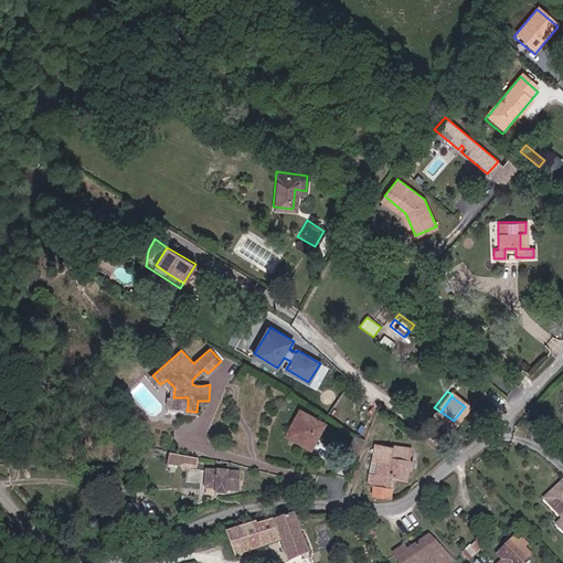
[(287,437),(311,448),(324,422),(319,420),(321,416),(312,412),(311,415),(299,410),(287,437)]
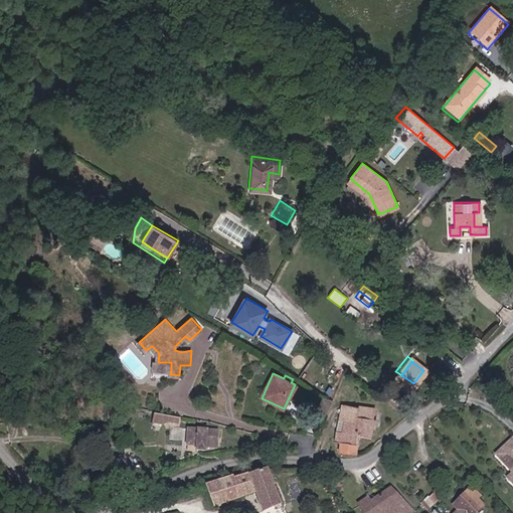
[(323,419),(331,399),(323,395),(314,415),(323,419)]
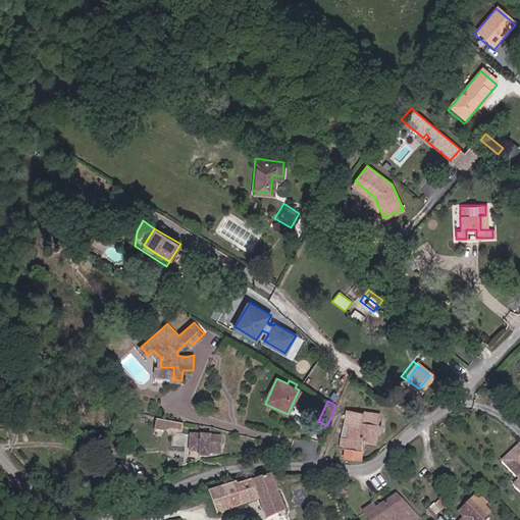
[(373,443),(378,413),(359,410),(356,425),(348,424),(346,433),(340,433),(339,445),(344,446),(343,455),(359,457),(361,440),(373,443)]
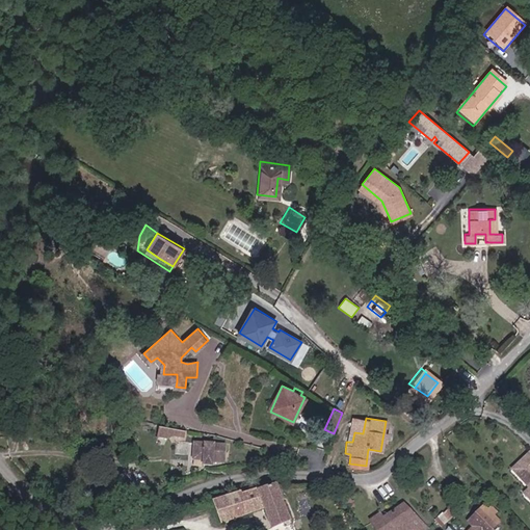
[(181,435),(182,430),(157,425),(155,434),(164,435),(169,433),(181,435)]
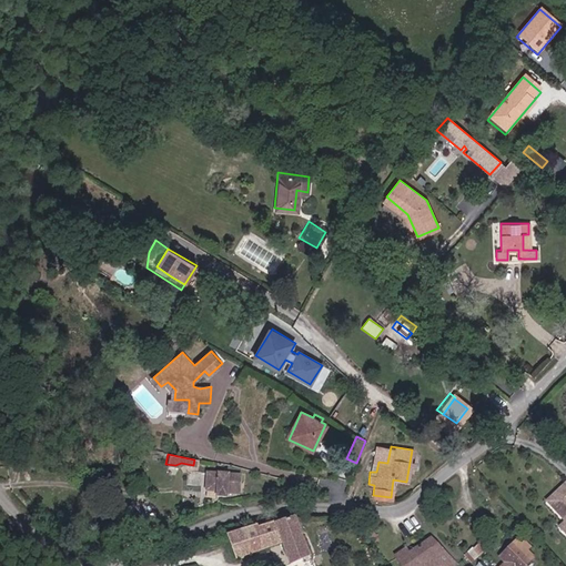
[(215,488),(216,471),(206,471),(205,488),(215,488)]
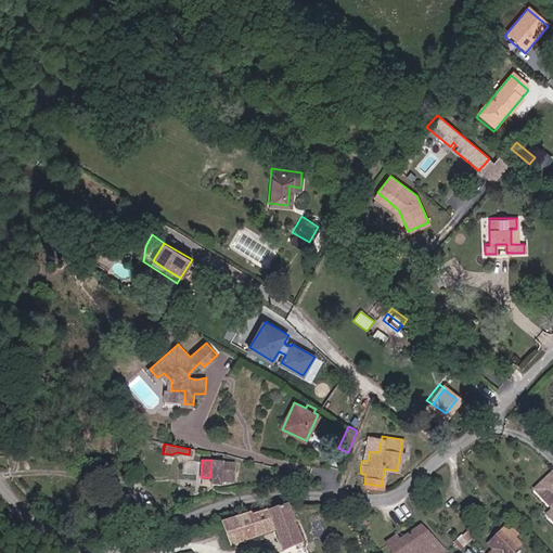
[(210,477),(210,481),(220,481),(220,477),(232,477),(232,461),(211,460),(210,477)]
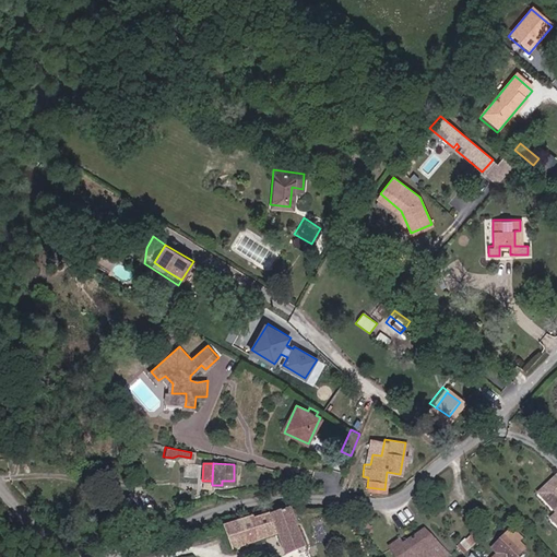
[(554,510),(556,512),(556,514),(552,521),(556,525),(556,483),(549,475),(534,490),(554,510)]
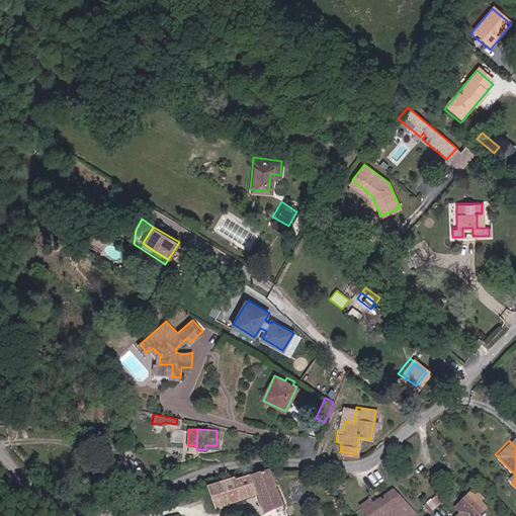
[(279,502),(267,470),(250,476),(254,490),(260,509),(279,502)]
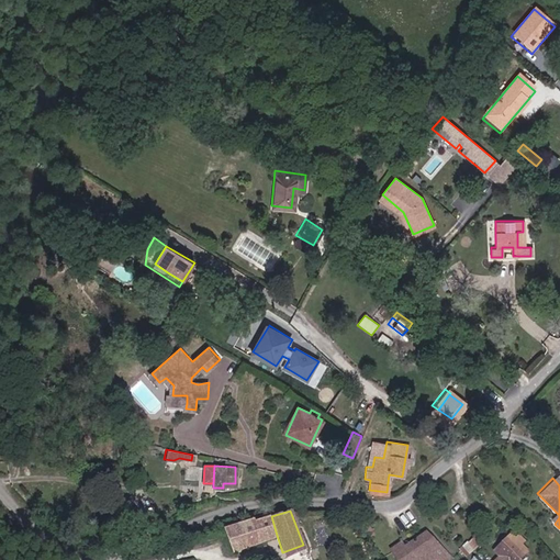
[(270,512),(249,517),(257,538),(276,532),(271,516),(270,512)]
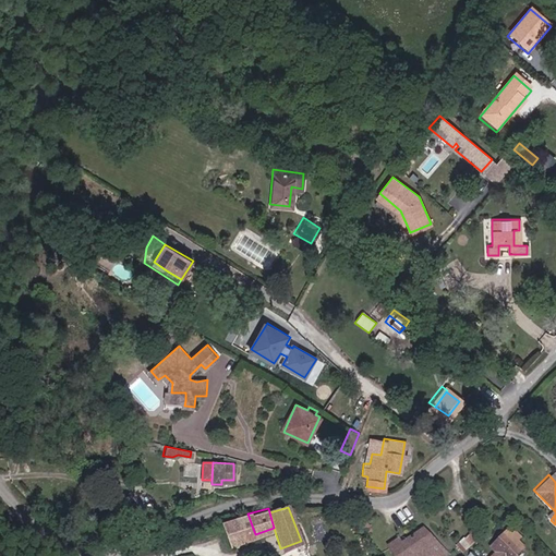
[(546,515),(551,520),(555,514),(555,511),(553,509),(546,515)]
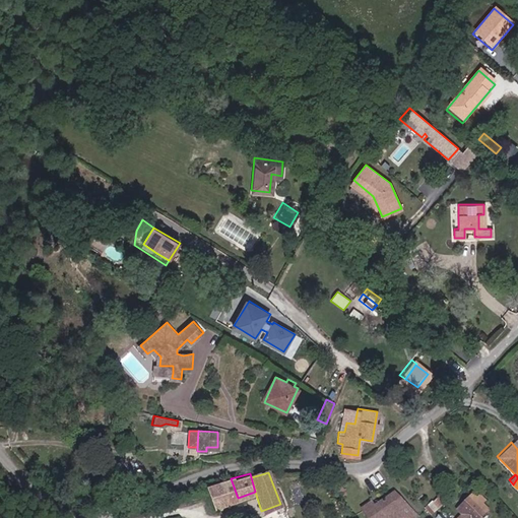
[(227,502),(238,498),(231,478),(219,481),(227,502)]
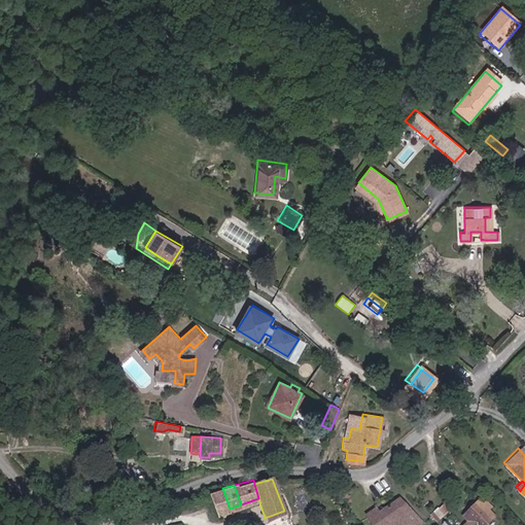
[(216,514),(230,509),(222,488),(208,492),(216,514)]
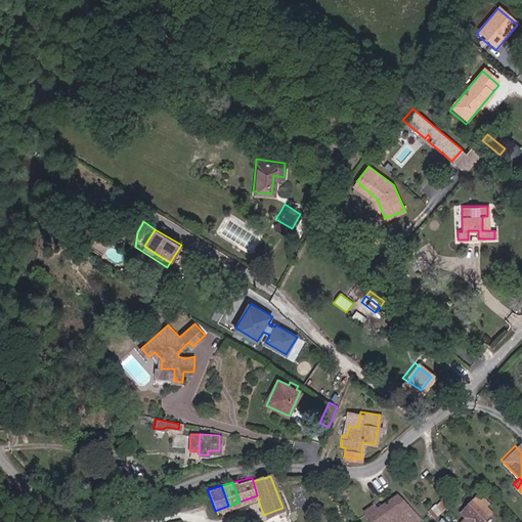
[(418,521),(421,519),(396,495),(375,509),(372,504),(361,511),(368,521),(402,521),(404,520),(405,521),(418,521)]
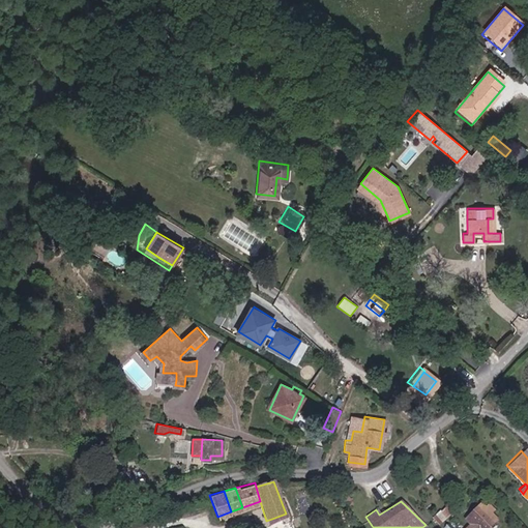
[(470,525),(467,527),(484,527),(494,518),(478,504),(466,516),(464,520),(470,525)]
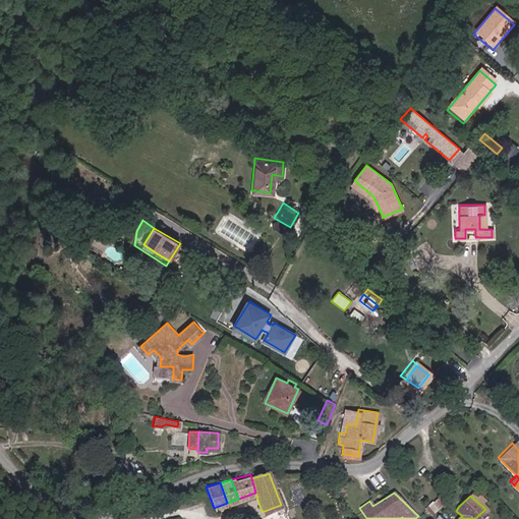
[(438,501),(433,506),(438,510),(443,505),(438,501)]
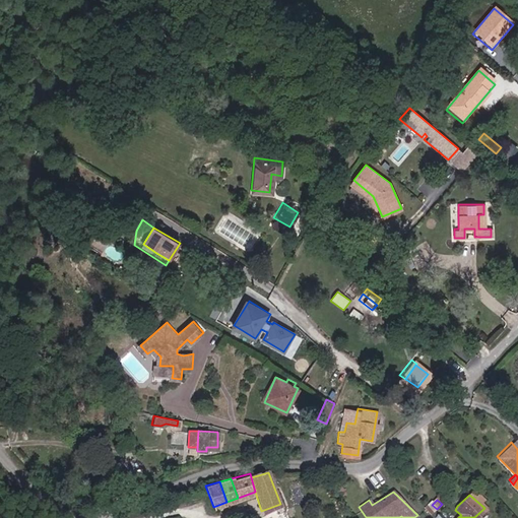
[(432,505),(428,509),(433,514),(437,509),(432,505)]
